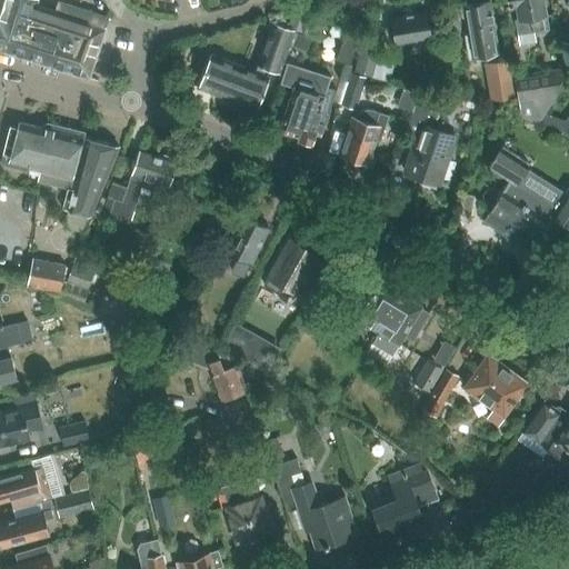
[(0,0),(0,49),(89,78),(108,18),(57,1),(53,11),(37,6),(38,0),(0,0)]
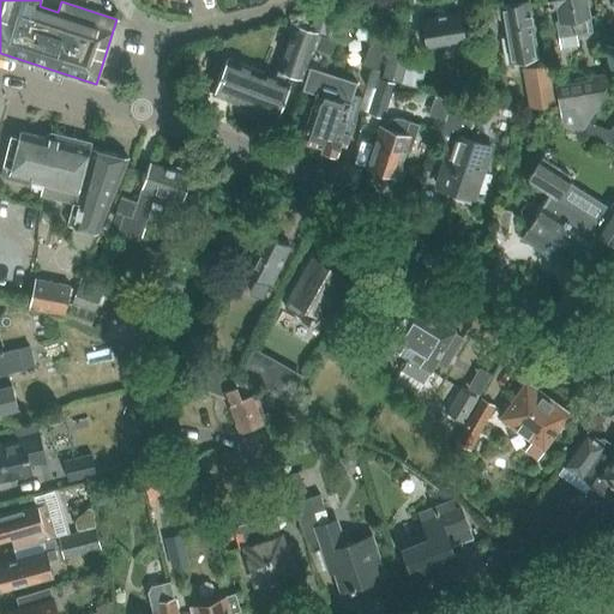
[(498,6),(495,10),(497,18),(500,20),(505,46),(507,62),(525,59),(524,53),(537,50),(536,41),(528,0),(498,6)]
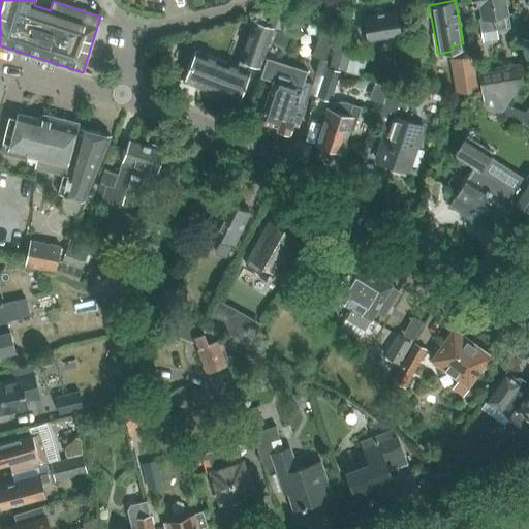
[(473,0),(477,21),(479,21),(481,33),(483,42),(498,39),(496,31),(510,28),(508,16),(505,0),(473,0)]
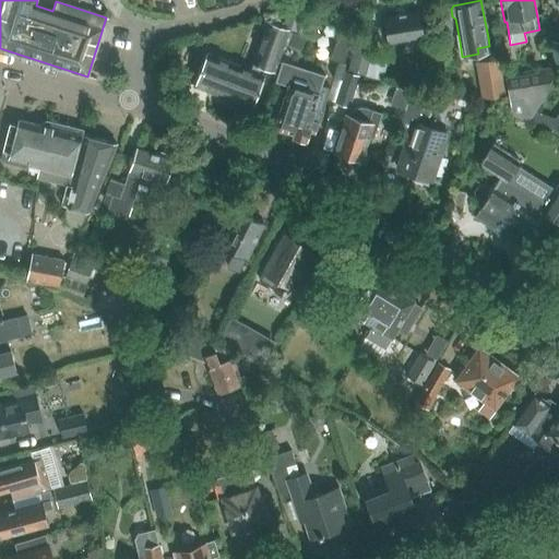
[(289,9),(283,27),(284,27),(290,31),(294,32),(301,13),(289,9)]
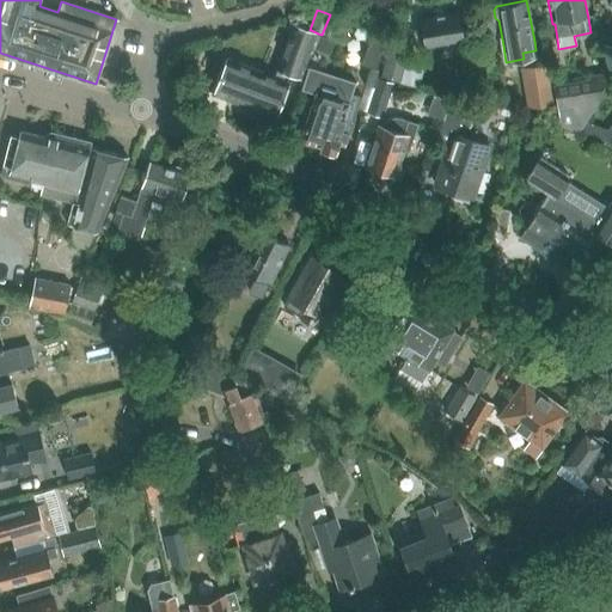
[(424,49),(426,60),(444,56),(442,47),(464,42),(459,11),(418,19),(424,49)]
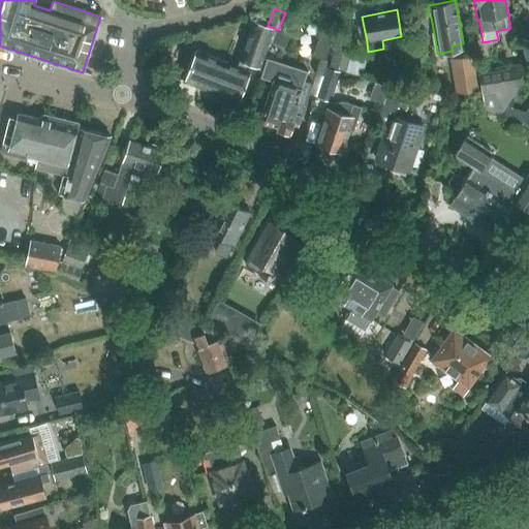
[(195,51),(184,81),(239,102),(250,71),(252,66),(259,68),(270,41),(274,29),(275,29),(268,26),(258,23),(252,21),(247,35),(238,61),(239,61),(237,66),(195,51)]
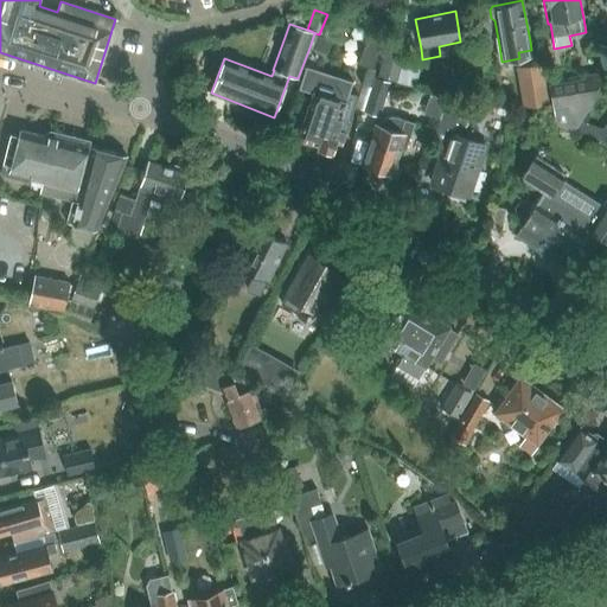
[(370,30),(358,64),(366,68),(374,69),(377,55),(385,34),(370,30)]
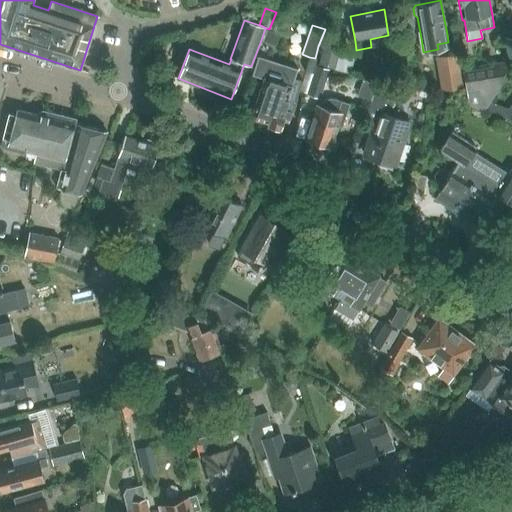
[(325,39),(319,64),(335,68),(338,54),(341,43),(325,39)]
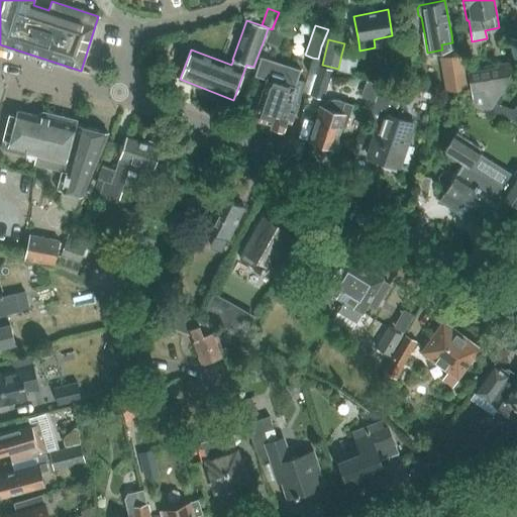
[(441,60),(446,92),(467,88),(461,56),(441,60)]
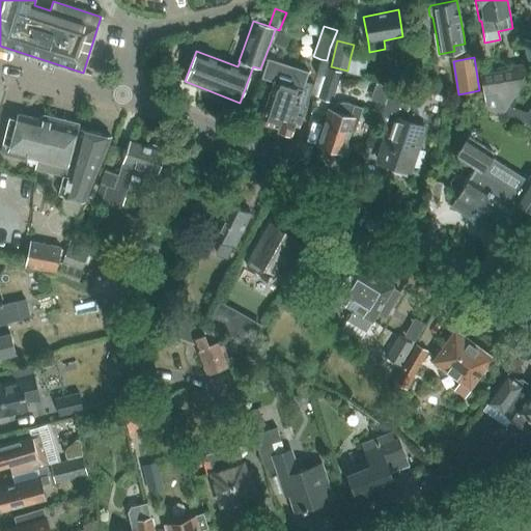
[(309,100),(301,98),(309,73),(268,58),(261,79),(272,82),(260,121),(289,132),(294,121),(300,123),(309,100)]
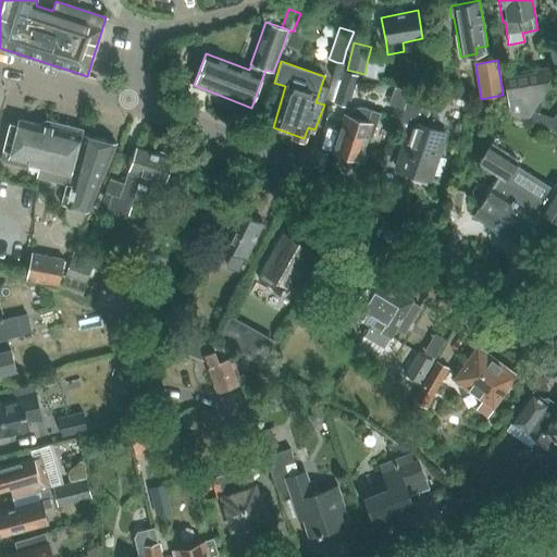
[(336,62),(332,77),(339,79),(344,64),(343,63),(336,62)]
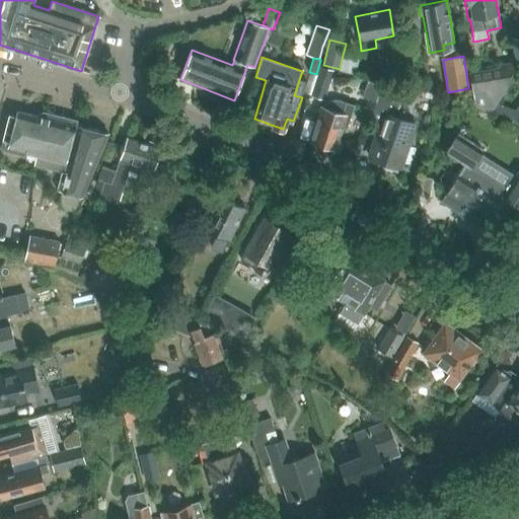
[(474,105),(491,113),(515,74),(513,60),(499,63),(500,65),(467,71),(474,105)]
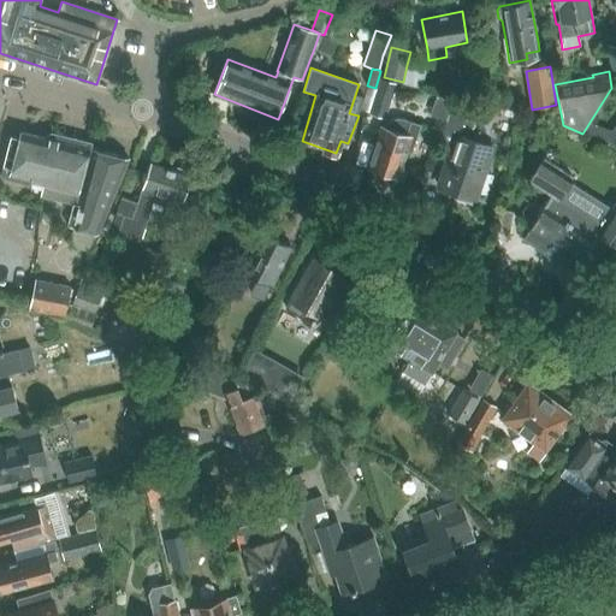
[(368,112),(371,113),(384,118),(396,83),(379,77),(368,112)]
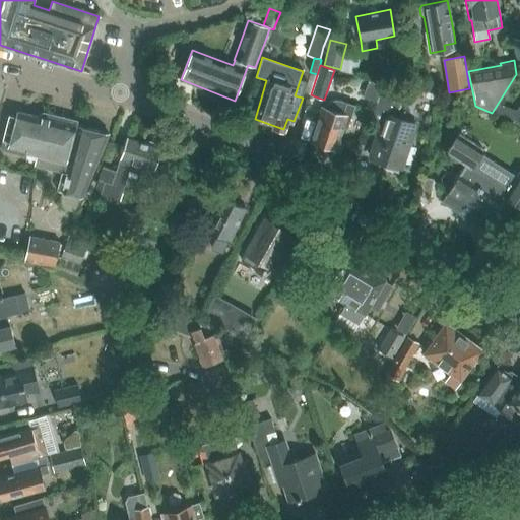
[(397,86),(396,89),(383,84),(375,107),(388,112),(391,105),(399,108),(406,90),(397,86)]
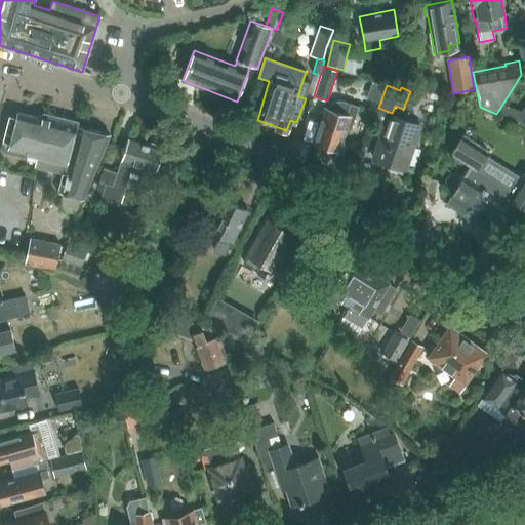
[(328,108),(325,107),(314,140),(339,150),(347,128),(350,130),(358,107),(350,104),(350,103),(341,99),(337,99),(334,101),(331,103),(328,106),(328,108)]
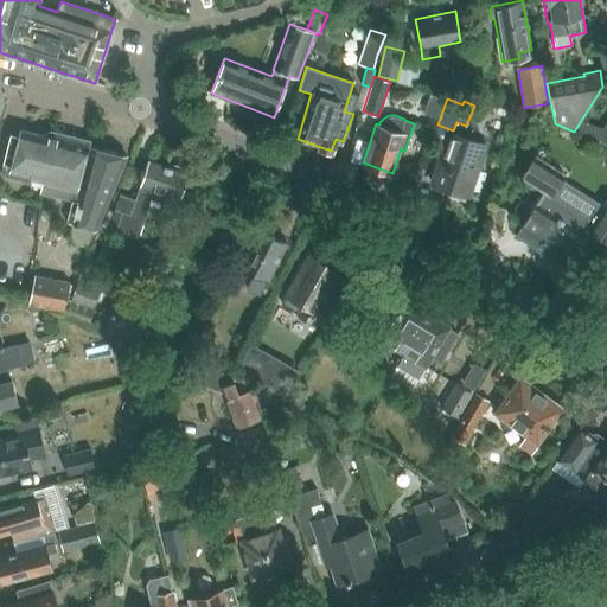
[(33,178),(40,180),(55,131),(50,129),(42,135),(21,131),(17,146),(8,144),(0,174),(31,185),(33,178)]
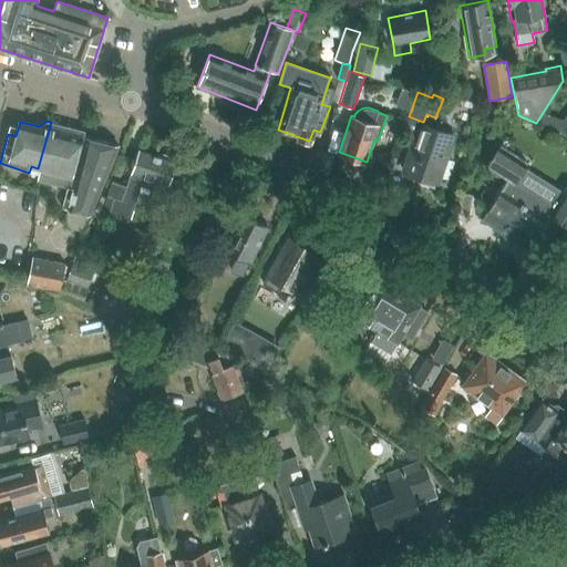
[(35,177),(68,186),(62,206),(68,207),(63,225),(84,230),(89,214),(71,209),(76,188),(90,137),(84,135),(85,130),(51,122),(38,168),(35,177)]
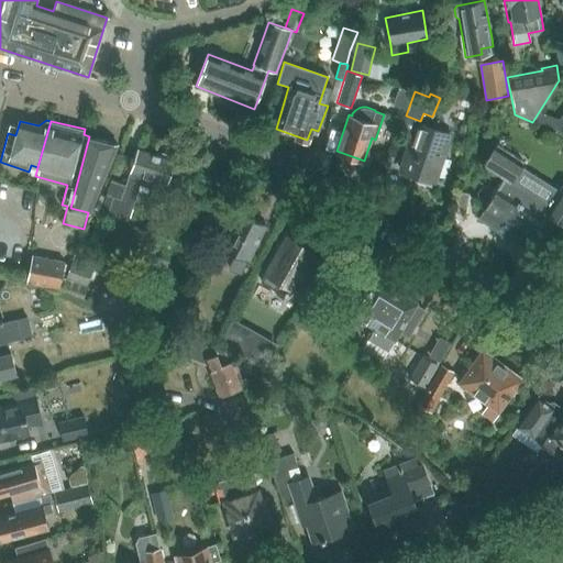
[(451,134),(418,122),(400,170),(434,181),(451,134)]
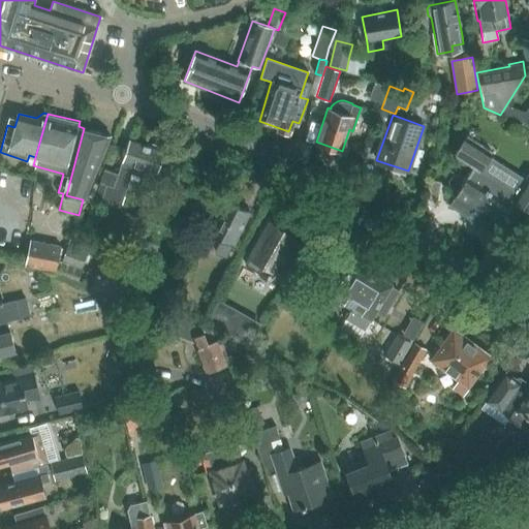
[(84,128),(71,176),(66,195),(83,199),(85,199),(111,135),(84,128)]
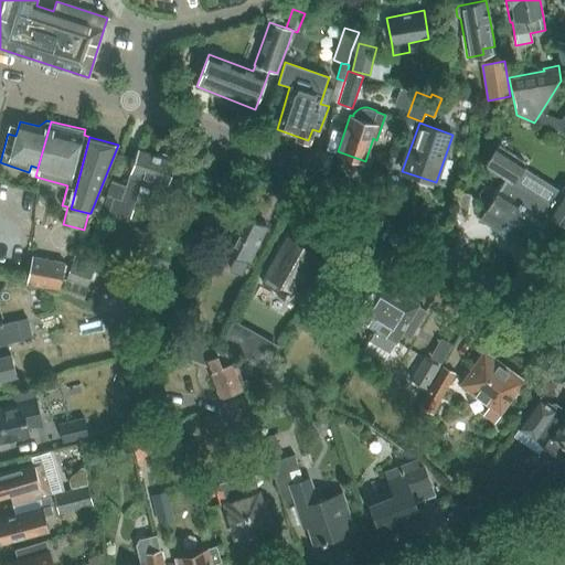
[(498,145),(483,167),(505,181),(486,212),(531,241),(547,213),(564,224),(564,189),(561,193),(552,209),(551,209),(513,183),(522,169),(525,163),(498,145)]
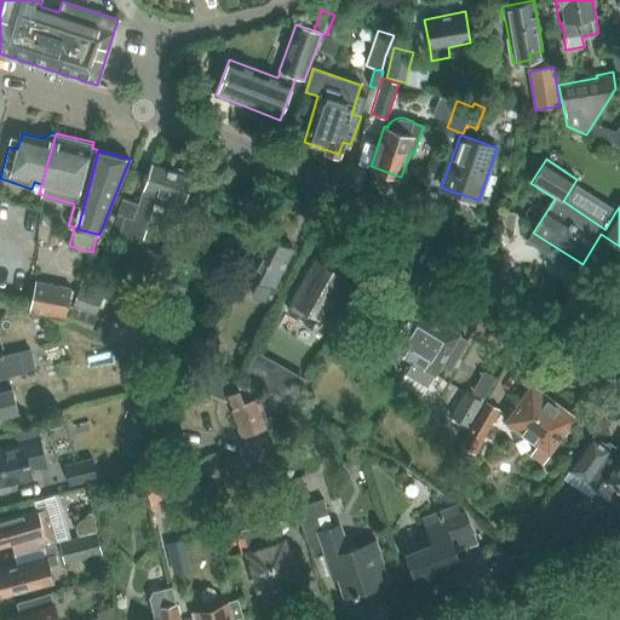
[(143,189),(139,200),(138,205),(124,200),(112,237),(139,248),(154,205),(181,213),(184,204),(193,178),(151,165),(143,189)]
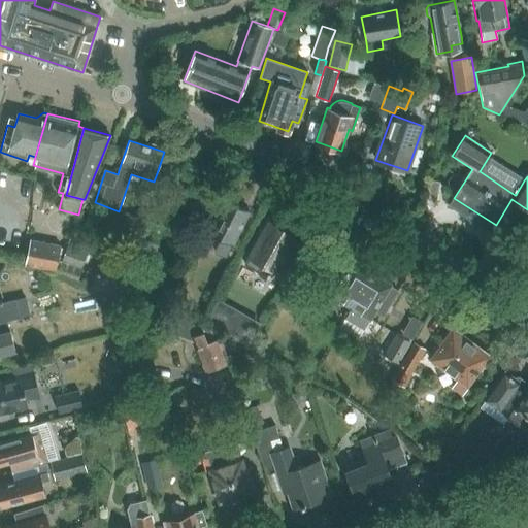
[(249,211),(245,209),(223,198),(216,215),(210,212),(202,230),(221,239),(215,252),(226,258),(249,211)]
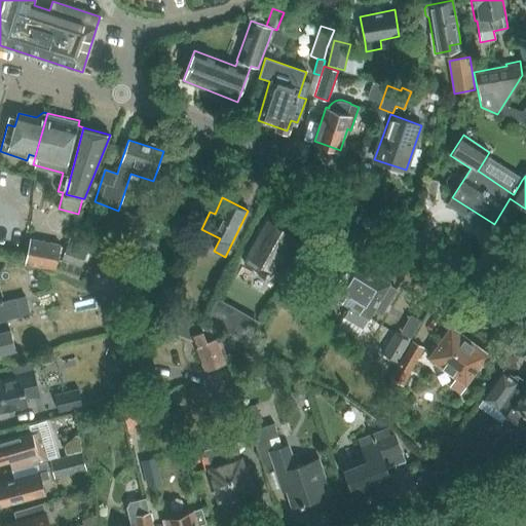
[(84,225),(95,230),(103,210),(92,205),(84,225)]
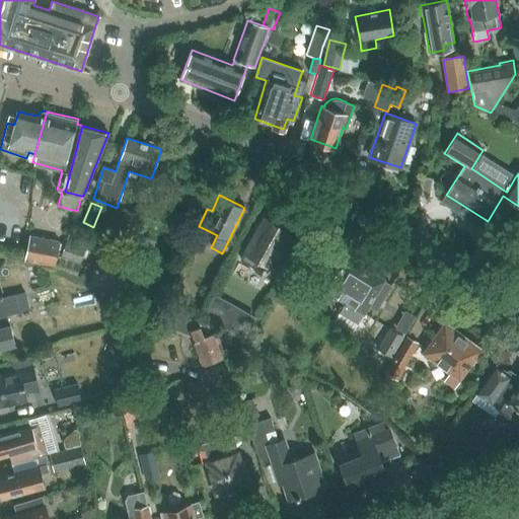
[(252,270),(268,279),(283,251),(280,249),(289,232),(265,218),(240,261),(254,269),(252,270)]
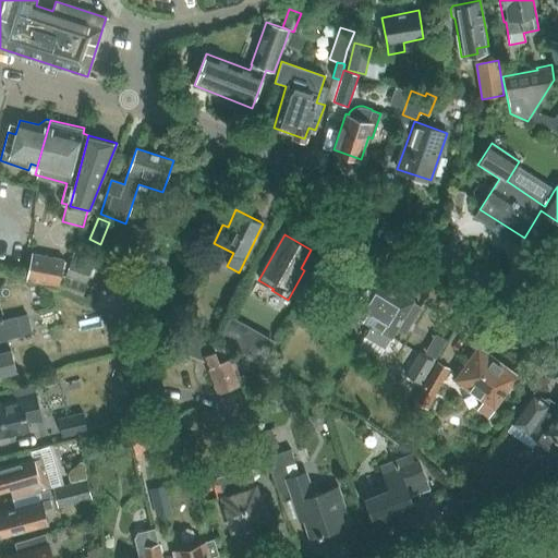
[(64,259),(32,253),(27,279),(46,282),(58,284),(64,259)]
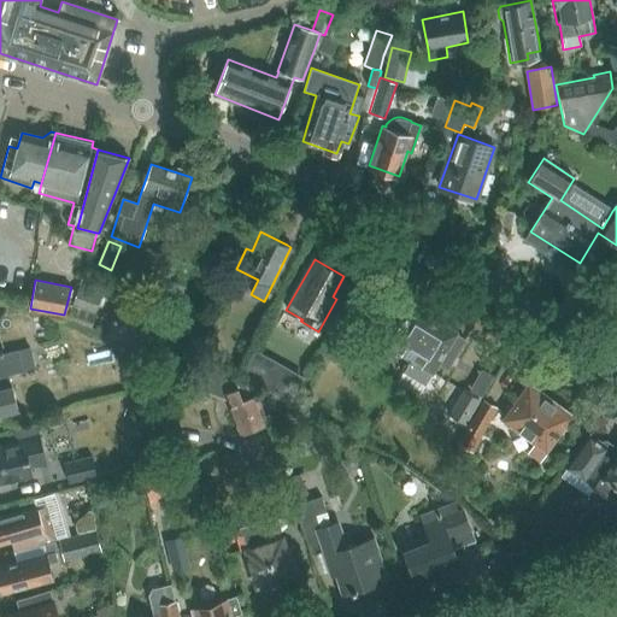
[(71,305),(65,322),(90,330),(95,315),(94,315),(101,294),(78,286),(71,305)]
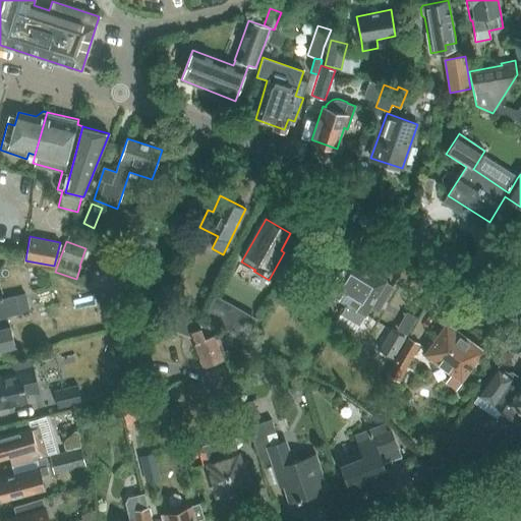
[(329,306),(341,314),(347,304),(349,305),(369,271),(346,256),(337,273),(322,264),(326,257),(314,251),(302,272),(312,279),(308,286),(324,296),(326,292),(335,297),(329,306)]
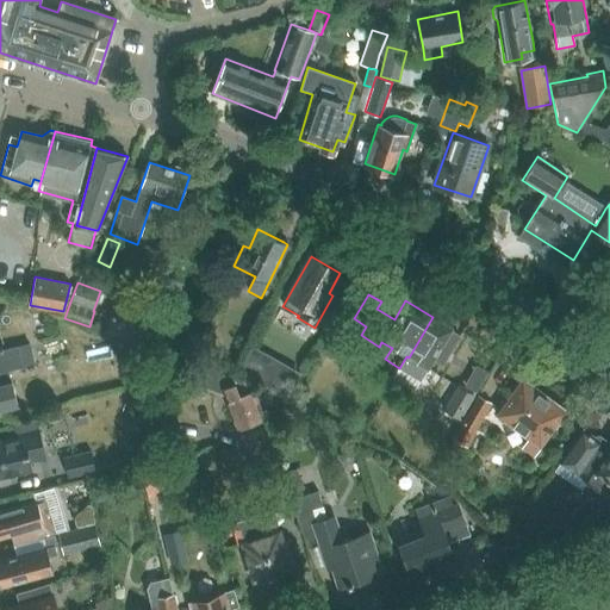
[(151,312),(116,299),(104,331),(138,343),(151,312)]
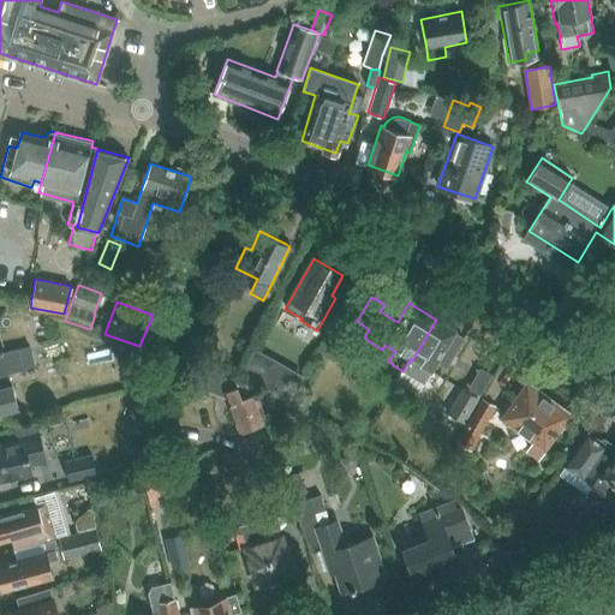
[(410,359),(402,371),(396,382),(417,394),(430,374),(436,364),(443,369),(453,356),(463,339),(454,333),(455,332),(436,320),(412,360),(410,359)]
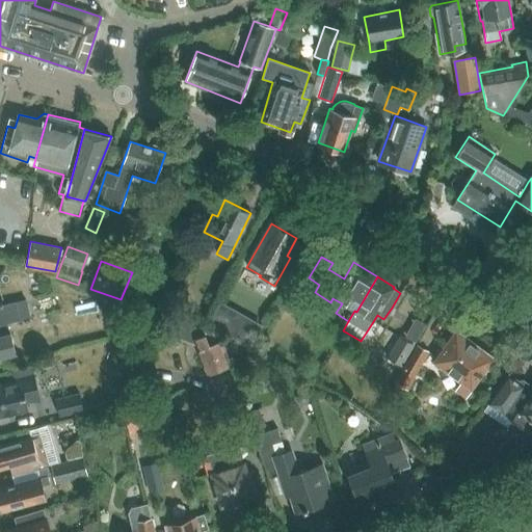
[(17,321),(30,318),(26,300),(0,307),(0,334),(0,336),(0,356),(16,353),(10,334),(19,331),(17,321)]
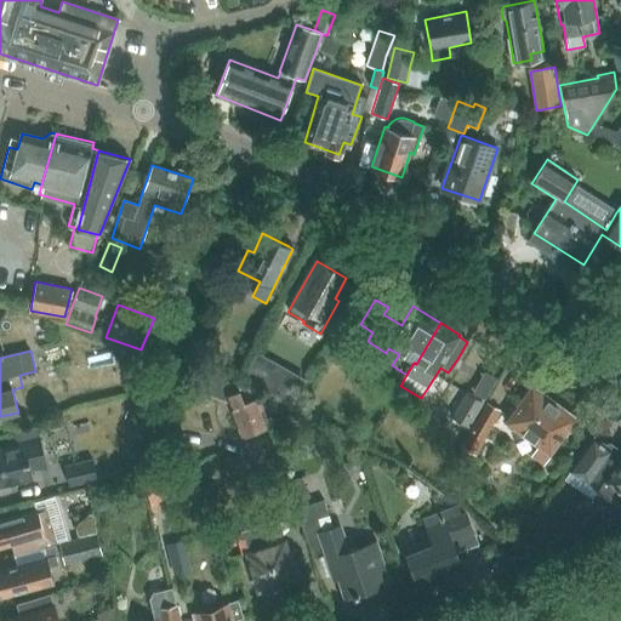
[(288,404),(302,380),(255,353),(240,377),(288,404)]
